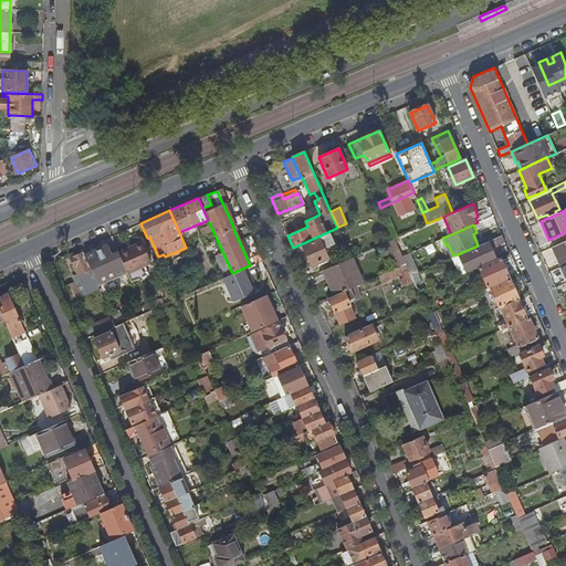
[(303,245),(312,265),(327,258),(323,248),(333,243),(328,233),(303,245)]
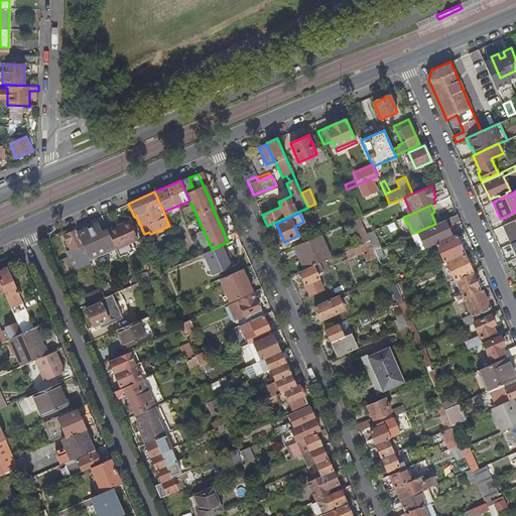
[(417,232),(425,248),(436,243),(452,236),(447,227),(461,221),(458,214),(435,224),(417,232)]
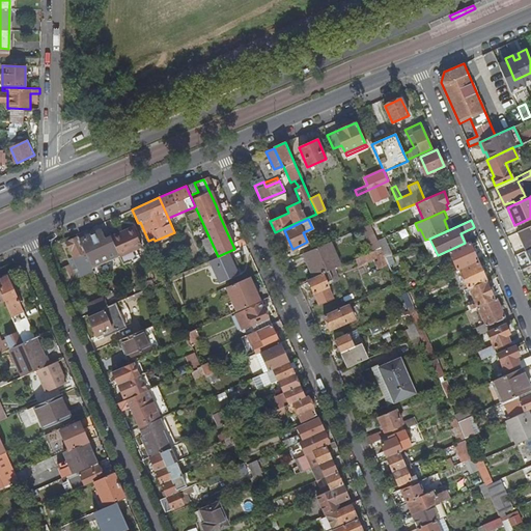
[(362,227),(372,251),(381,247),(378,241),(370,223),(362,227)]
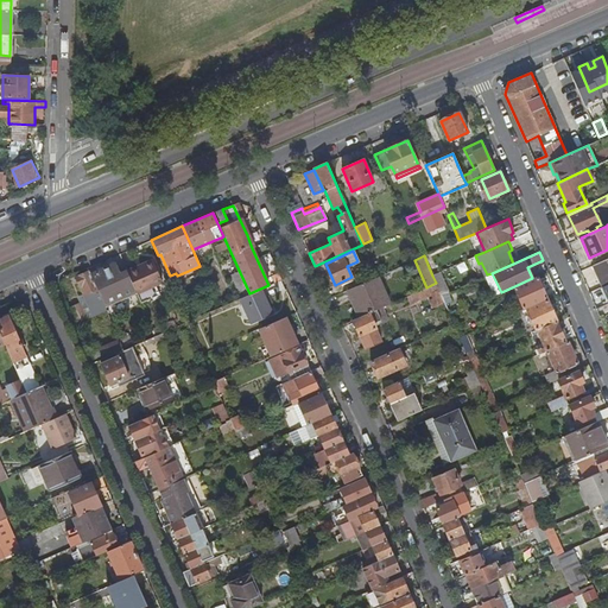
[(607,257),(593,264),(602,286),(607,284),(607,257)]
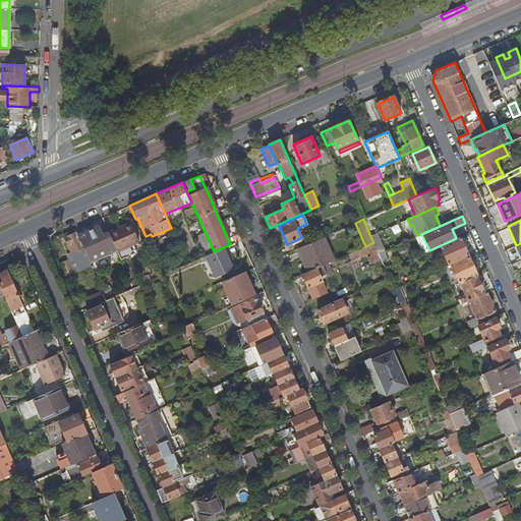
[(130,222),(108,232),(109,232),(116,249),(117,251),(121,259),(137,252),(133,244),(139,242),(130,222)]
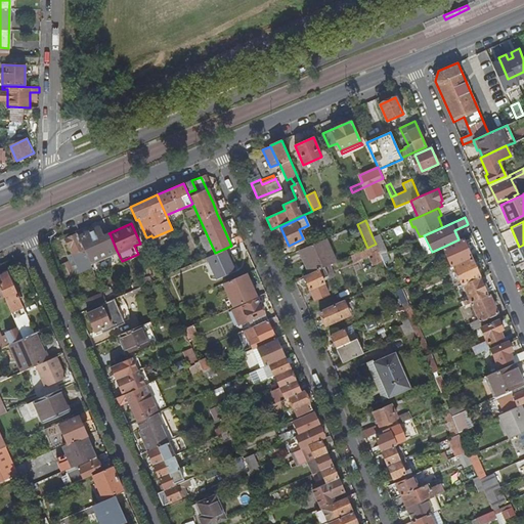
[(79,236),(89,262),(117,251),(110,233),(104,235),(100,227),(79,236)]
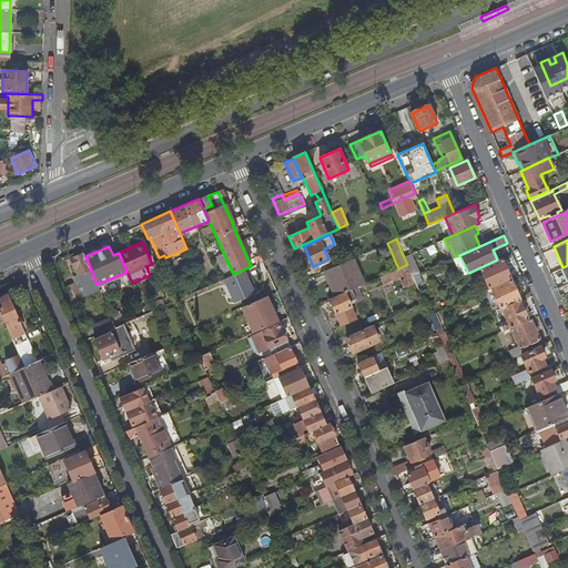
[(407,264),(412,276),(419,273),(412,253),(404,257),(407,264)]
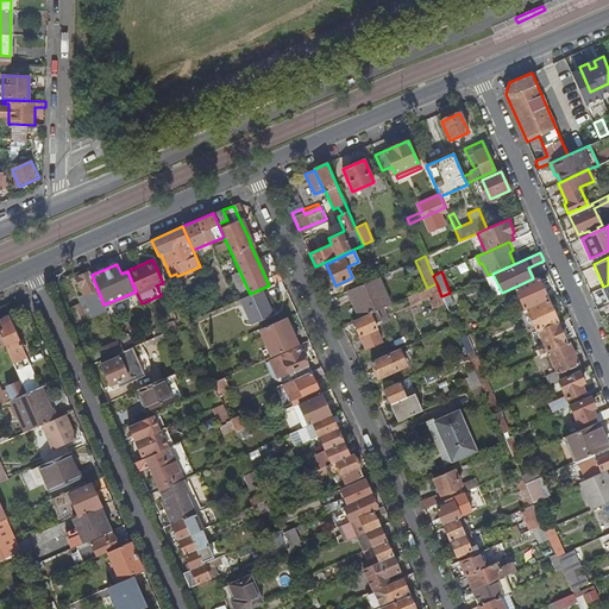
[(351,289),(359,308),(363,316),(377,309),(399,300),(387,272),(351,289)]
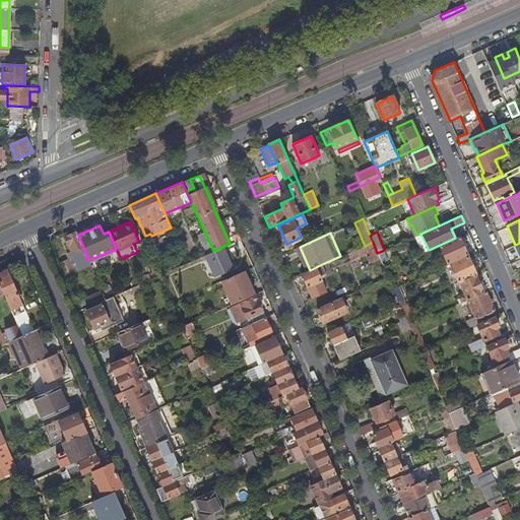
[(72,253),(80,271),(91,266),(90,263),(88,260),(78,235),(77,234),(66,239),(72,253)]
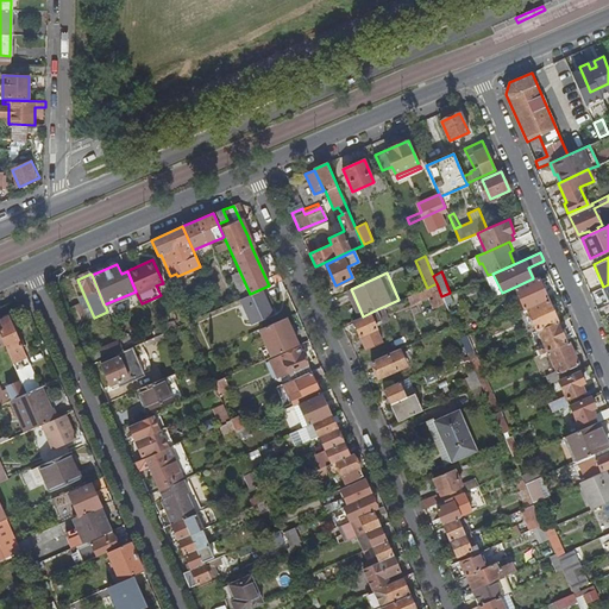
[(515,287),(525,309),(527,308),(548,300),(538,276),(533,278),(515,287)]
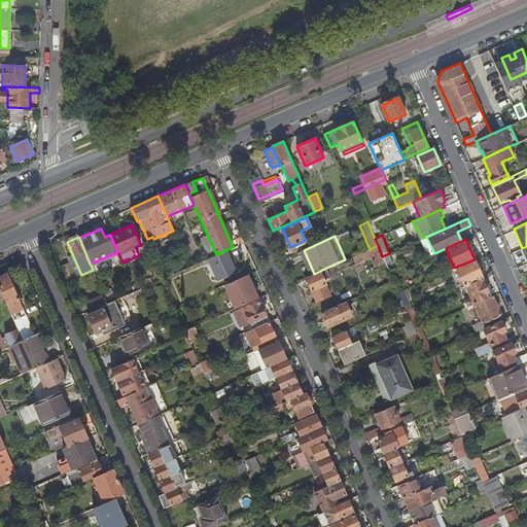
[(374,255),(375,257),(373,258),(376,266),(385,262),(382,256),(378,245),(370,249),(353,256),(356,264),(374,255)]
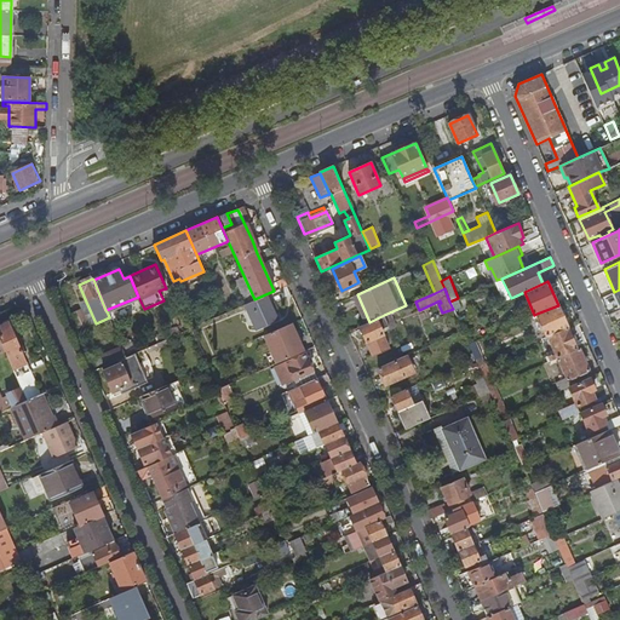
[(246,303),(257,328),(270,322),(269,320),(275,317),(265,294),(254,299),(246,303)]
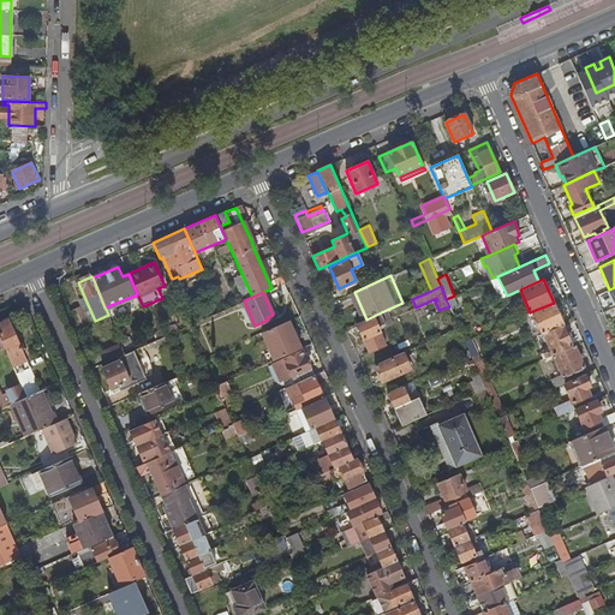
[(350,293),(359,312),(363,311),(354,292),(350,293)]
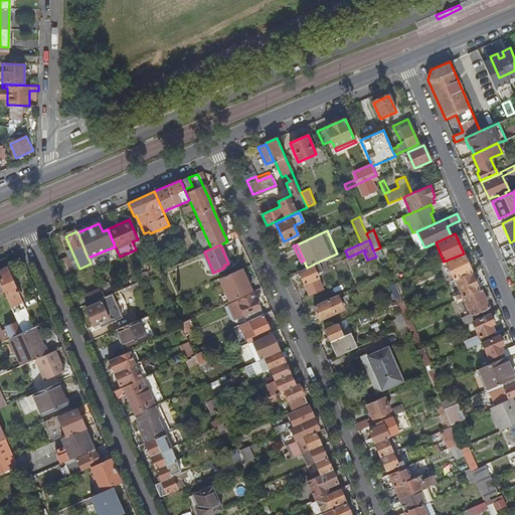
[(115,246),(88,258),(90,261),(116,248),(115,246)]
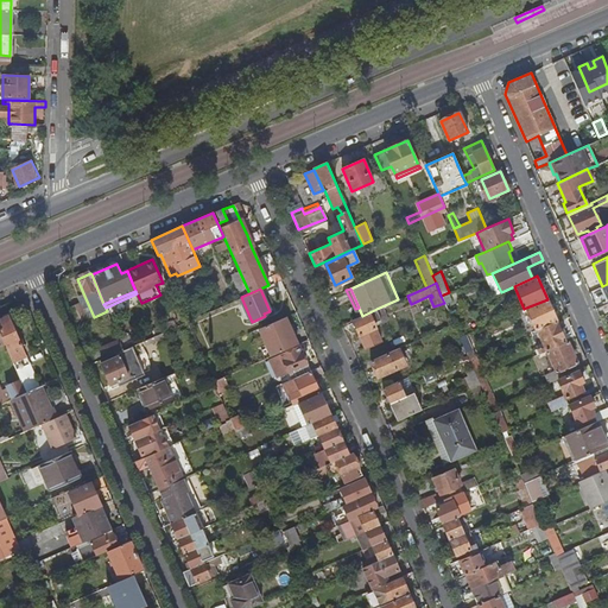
[(75,301),(77,305),(81,312),(84,322),(94,317),(84,296),(75,301)]
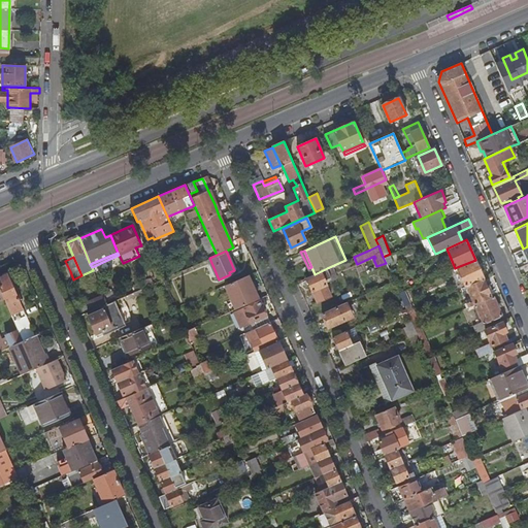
[(165,269),(168,276),(189,267),(186,260),(165,269)]
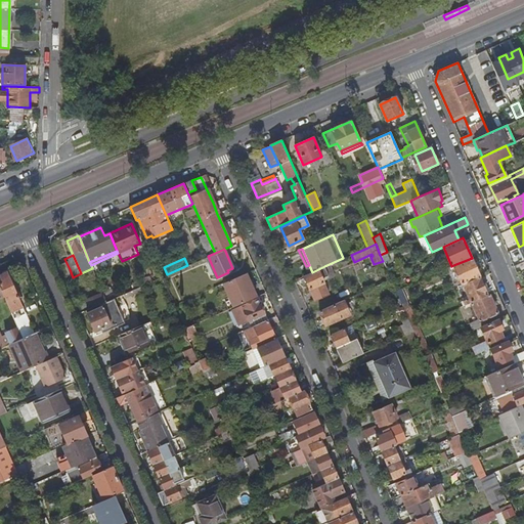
[(453,265),(463,285),(464,284),(480,276),(472,258),(453,265)]
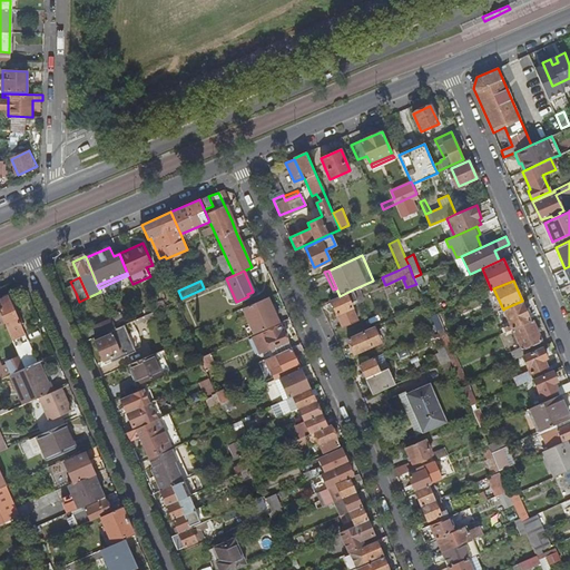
[(70,282),(61,286),(62,291),(72,286),(70,282)]
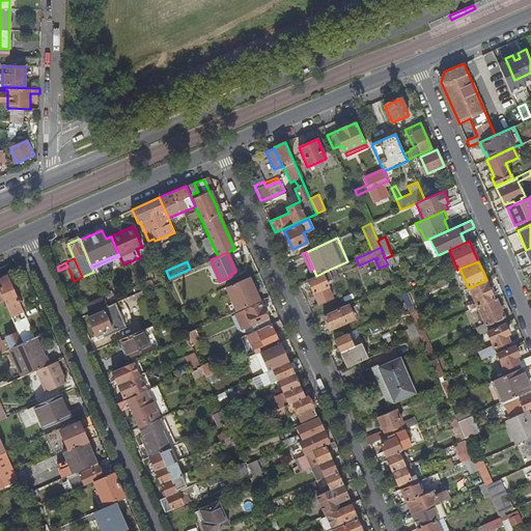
[(58,271),(61,277),(71,273),(67,267),(58,271)]
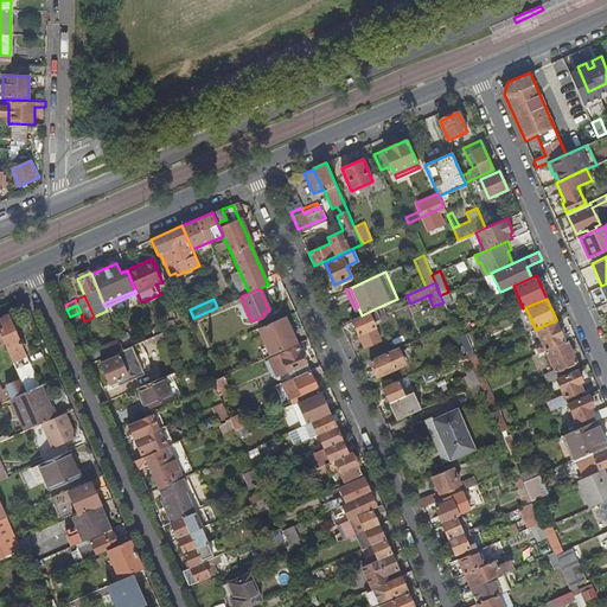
[(352,319),(365,349),(381,342),(372,323),(381,319),(376,308),(362,315),(352,319)]
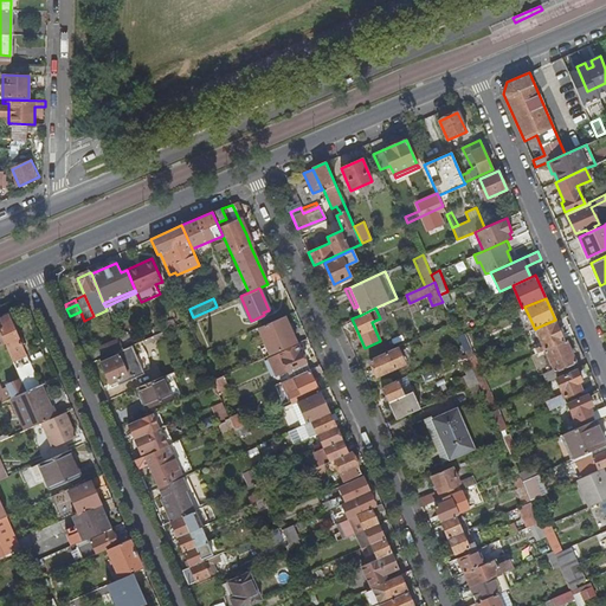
[(70,316),(75,326),(84,321),(81,311),(70,316)]
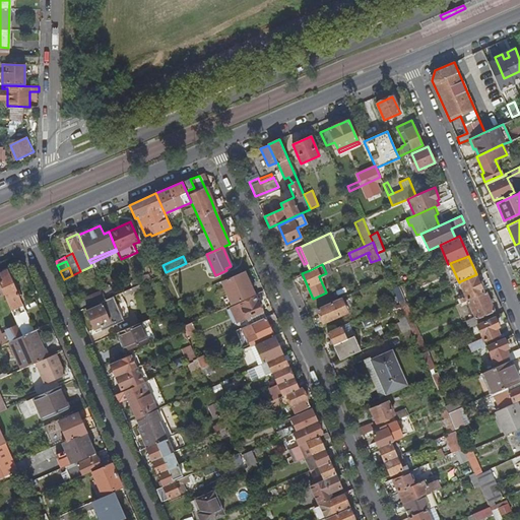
[(0,285),(4,295),(22,335),(34,331),(7,271),(0,273),(0,285)]
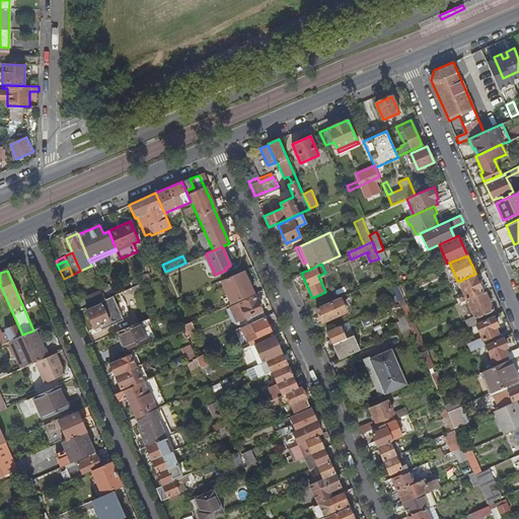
[(221,281),(231,304),(254,293),(244,271),(221,281)]
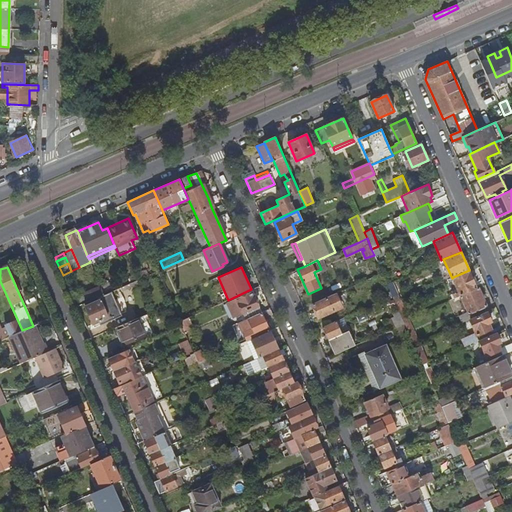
[(129,277),(131,282),(147,275),(145,270),(129,277)]
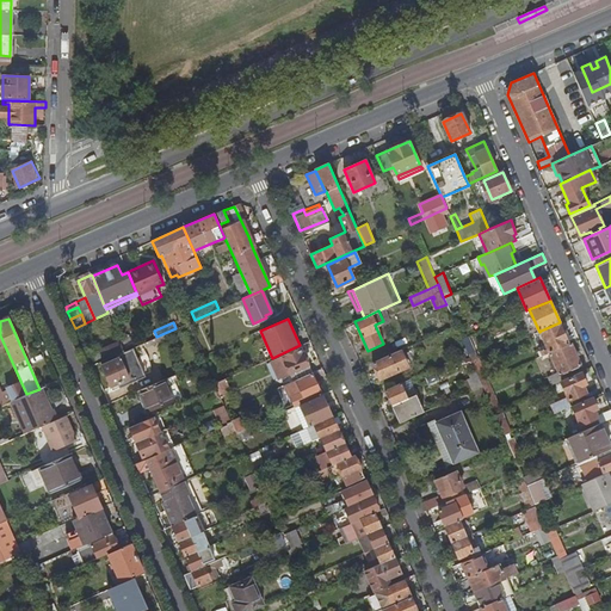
[(541,331),(550,353),(569,345),(560,322),(541,331)]
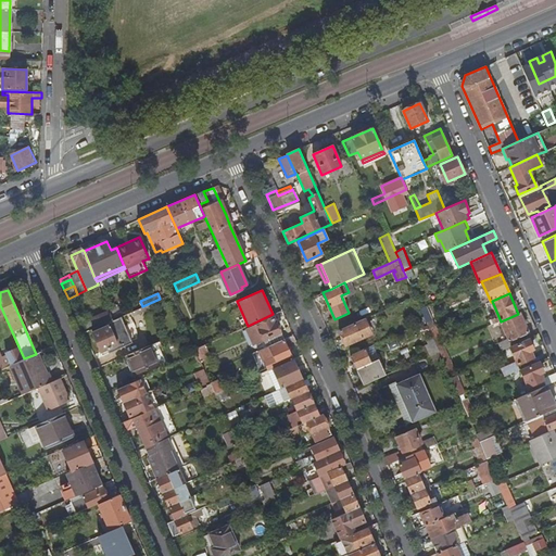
[(417,302),(420,308),(426,306),(427,306),(425,299),(417,302)]
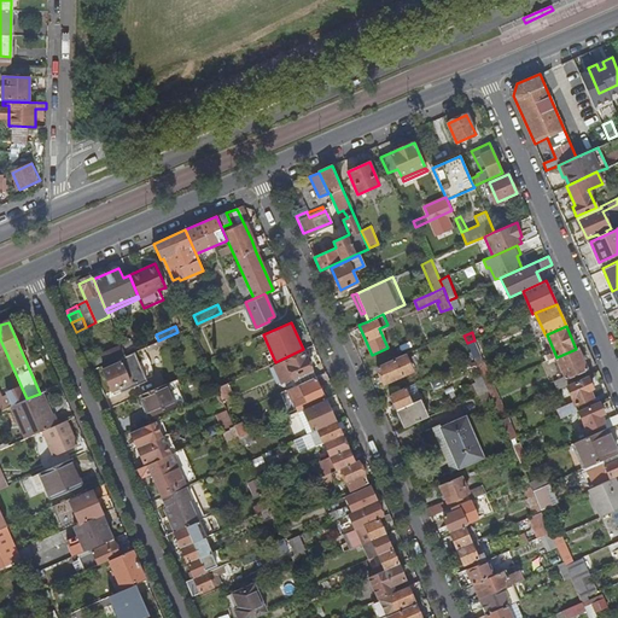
[(122,345),(127,355),(135,351),(130,340),(122,345)]
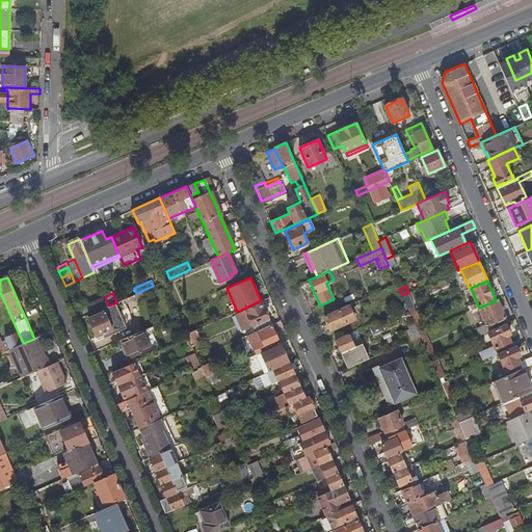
[(402,295),(407,308),(408,309),(414,307),(407,293),(402,295)]
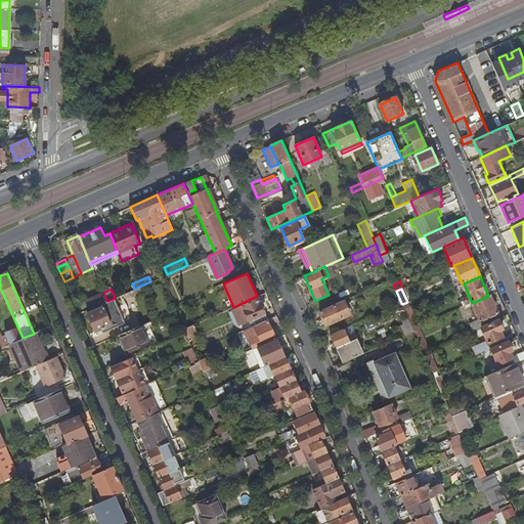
[(90,299),(87,302),(89,309),(100,304),(107,301),(103,293),(90,299)]
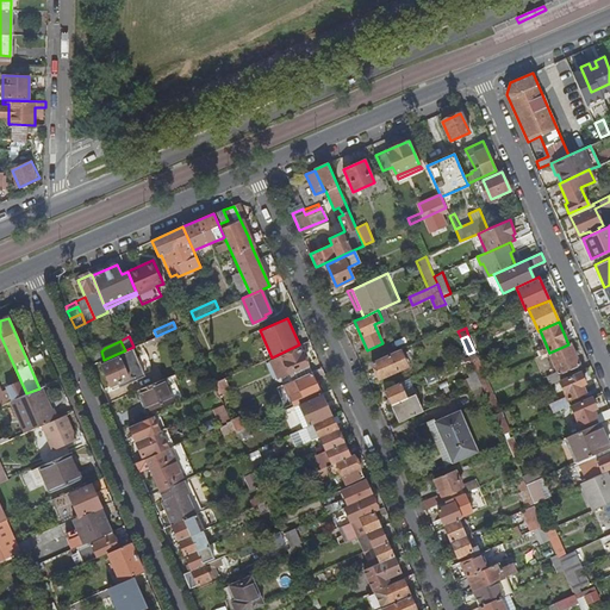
[(568,344),(549,353),(558,372),(547,377),(551,385),(567,378),(565,372),(580,365),(571,342),(568,344)]
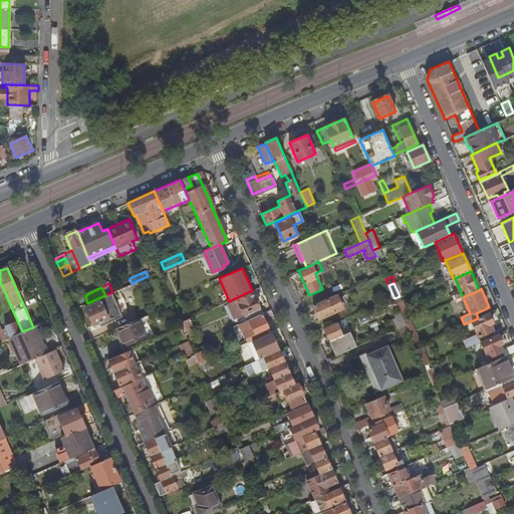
[(99,300),(84,307),(92,326),(99,323),(101,326),(121,316),(120,314),(125,312),(125,307),(124,304),(123,300),(122,298),(119,298),(117,295),(114,292),(113,291),(112,292),(105,295),(98,298),(99,300)]
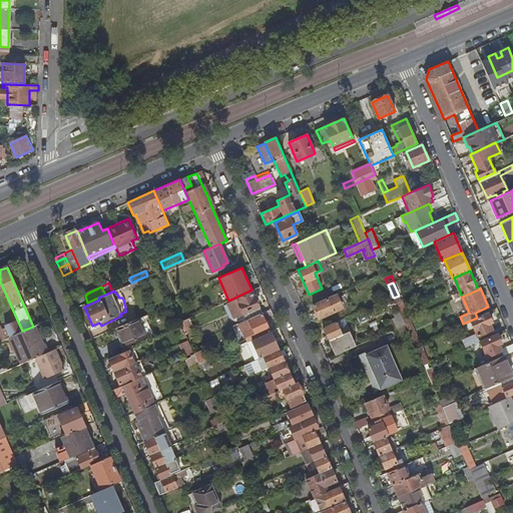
[(237,300),(243,314),(246,320),(262,313),(252,293),(237,300)]
